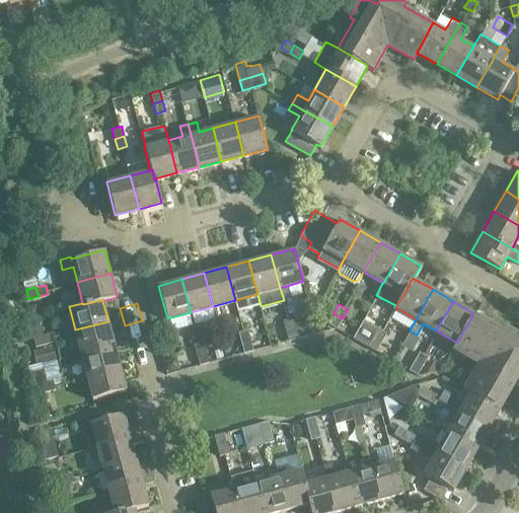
[(292,315),(292,316),(283,319),(286,328),(295,326),(310,322),(306,311),(292,315)]
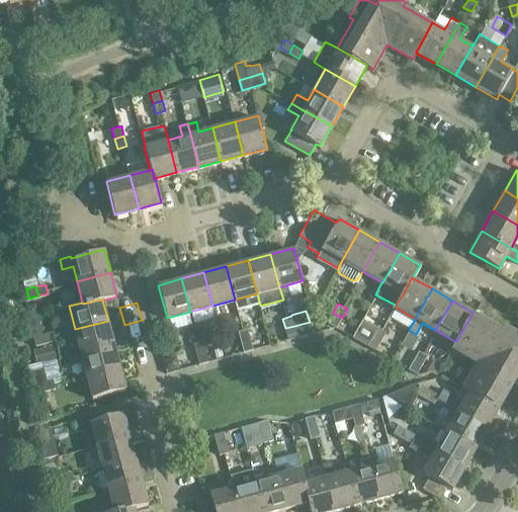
[(342,318),(333,313),(328,322),(336,327),(342,318)]
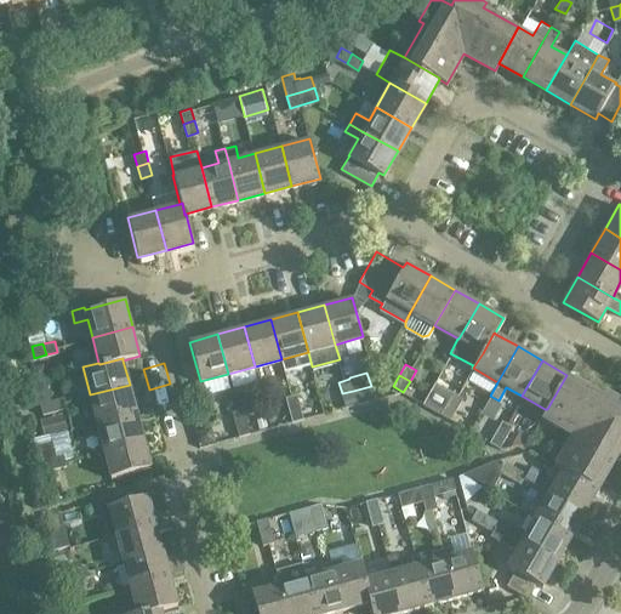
[(541,416),(571,435),(554,465),(562,468),(562,467),(598,488),(617,453),(620,455),(620,421),(620,418),(620,398),(604,388),(602,394),(567,375),(547,409),(545,409),(541,416)]
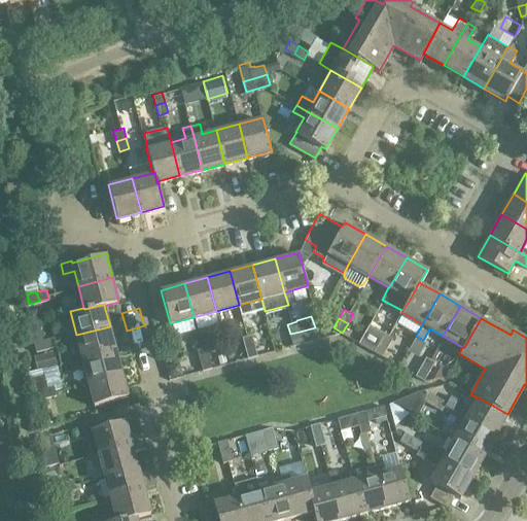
[(82,357),(116,349),(110,326),(76,335),(82,357)]
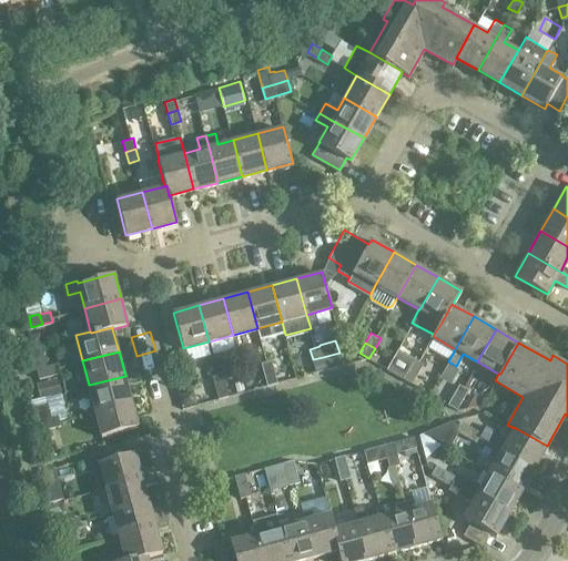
[(323,357),(313,359),(316,370),(342,364),(340,353),(323,357)]
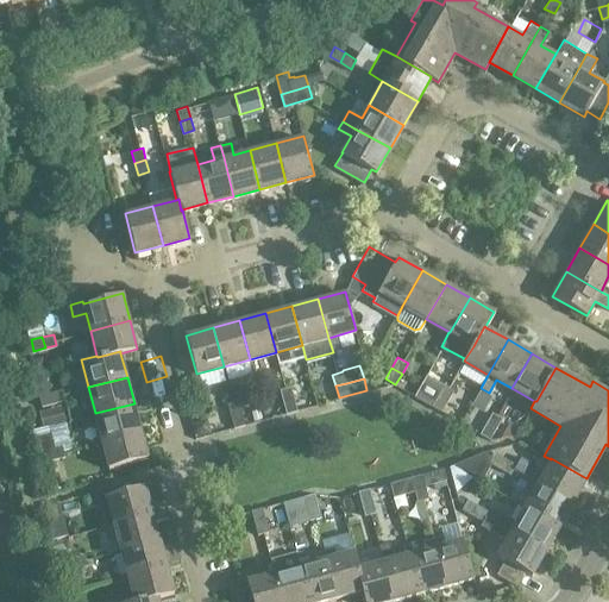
[(444,383),(438,394),(447,400),(453,389),(444,383)]
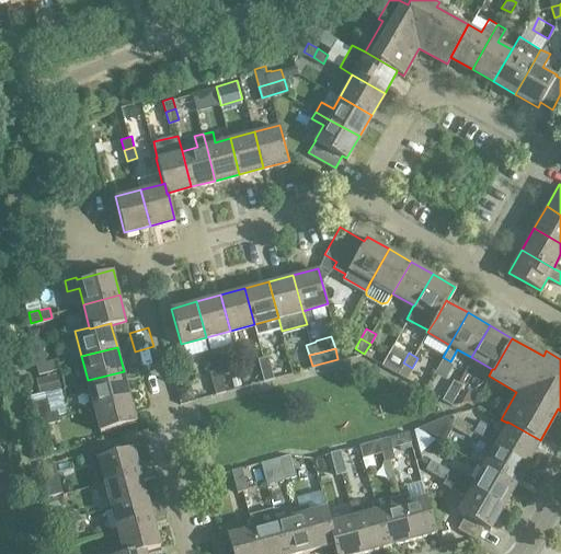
[(261,368),(271,366),(268,355),(258,357),(261,368)]
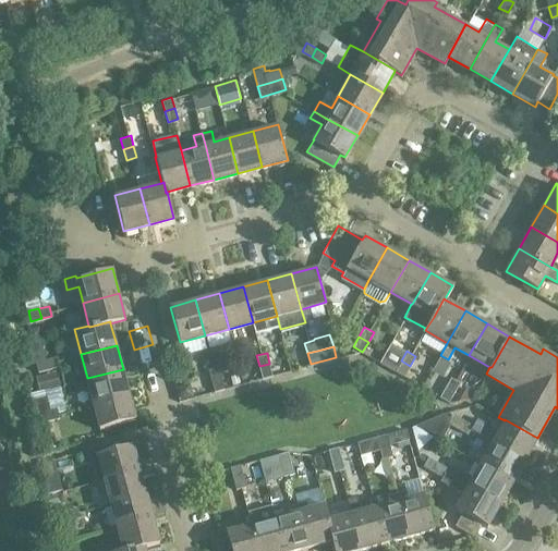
[(58,355),(47,358),(49,367),(60,365),(58,355)]
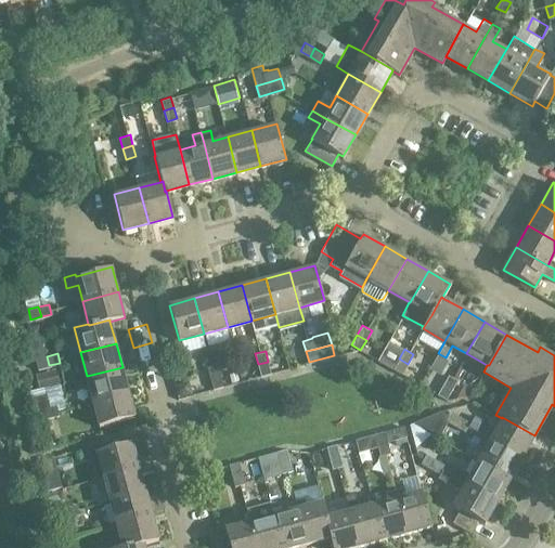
[(49,365),(47,356),(36,359),(38,368),(49,365)]
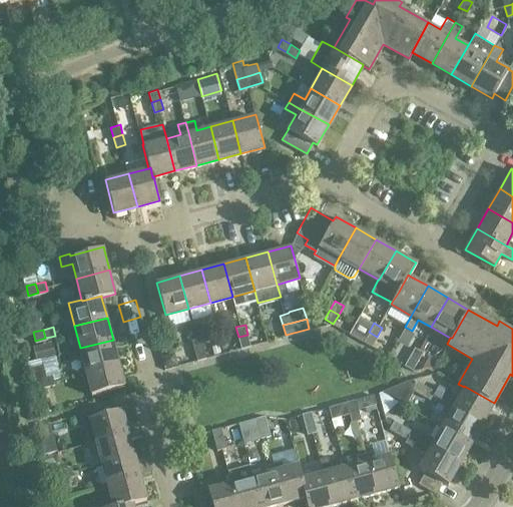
[(377,337),(369,332),(364,341),(372,346),(377,337)]
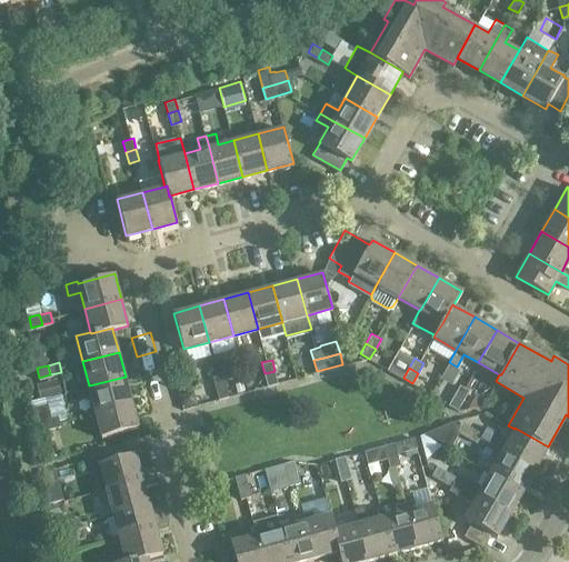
[(275,371),(265,373),(268,384),(278,382),(275,371)]
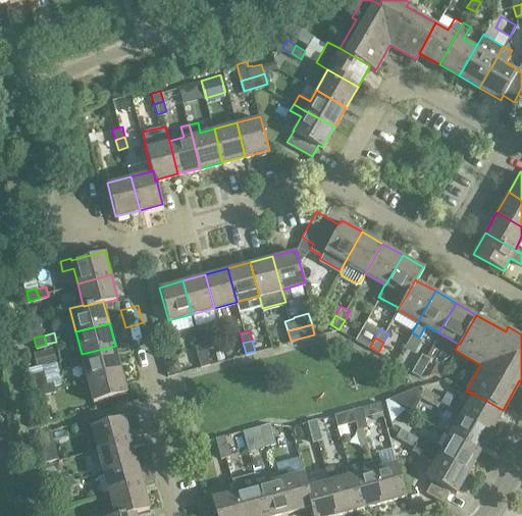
[(198,355),(207,353),(204,343),(196,346),(198,355)]
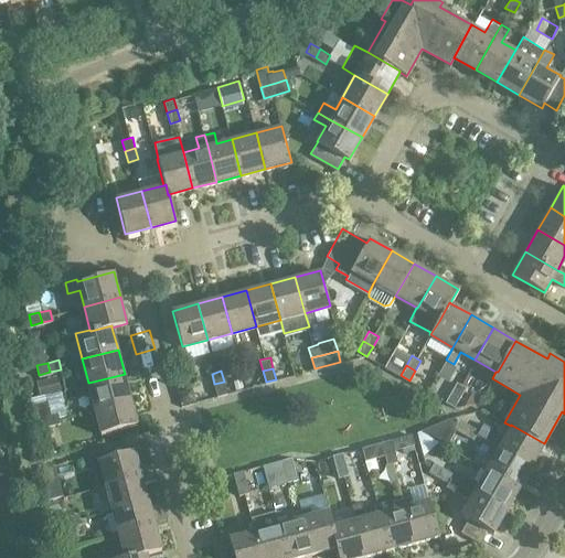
[(130,398),(125,374),(88,383),(95,407),(130,398)]
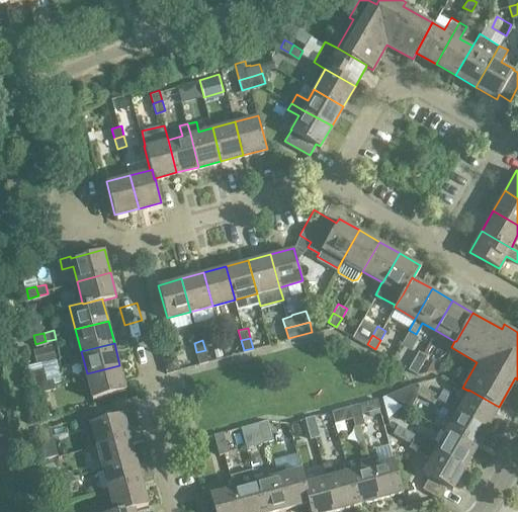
[(205,350),(196,352),(199,362),(208,360),(205,350)]
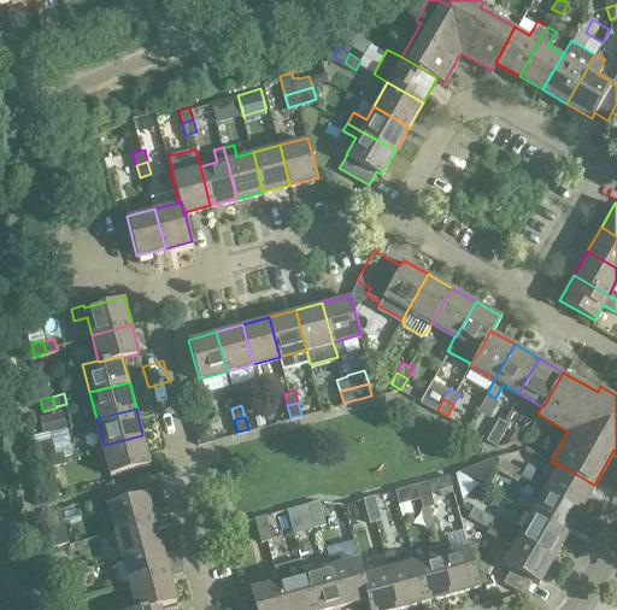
[(499,417),(493,428),(503,433),(509,422),(499,417)]
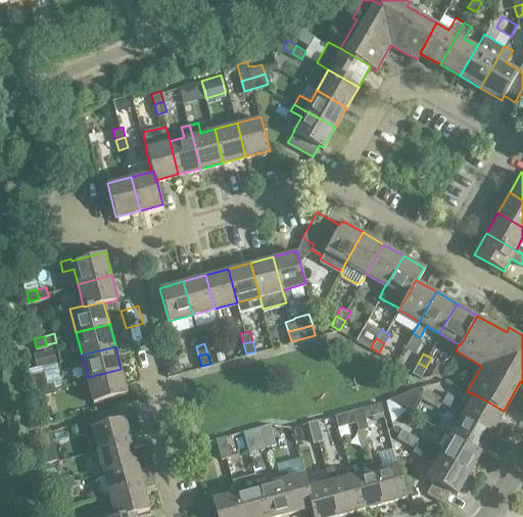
[(426,367),(418,363),(413,371),(421,376),(426,367)]
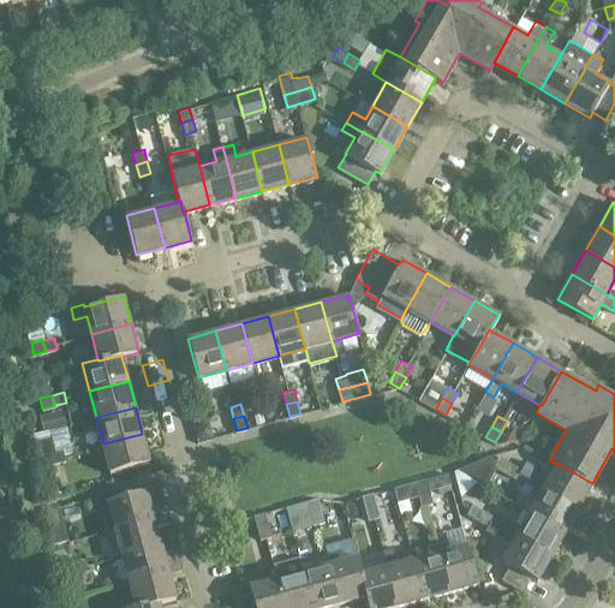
[(47,435),(52,452),(54,463),(65,459),(63,448),(55,451),(52,434),(47,435)]
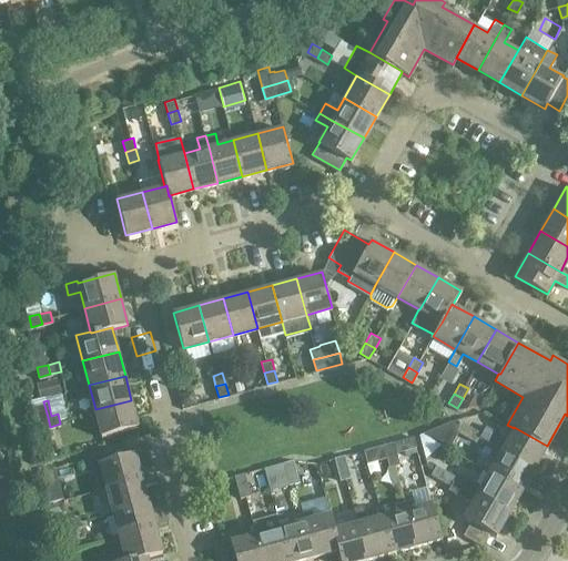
[(131,400),(95,409),(102,436),(139,426),(131,400)]
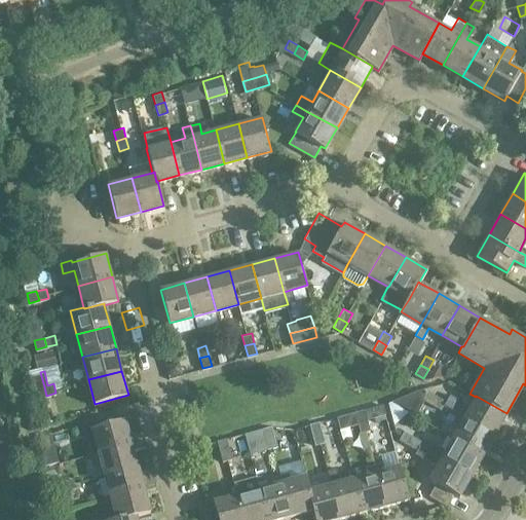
[(31,374),(34,388),(37,398),(46,396),(44,386),(40,372),(31,374)]
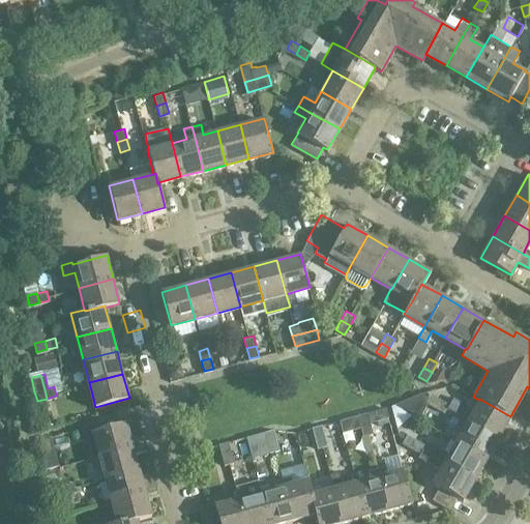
[(429,396),(420,390),(393,402),(418,417),(428,402),(425,401),(429,396)]
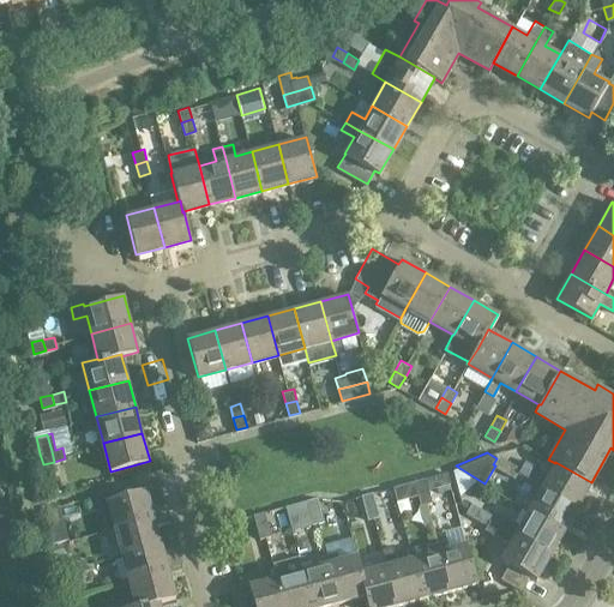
[(495,466),(504,470),(509,461),(498,455),(497,458),(493,464),(495,466)]
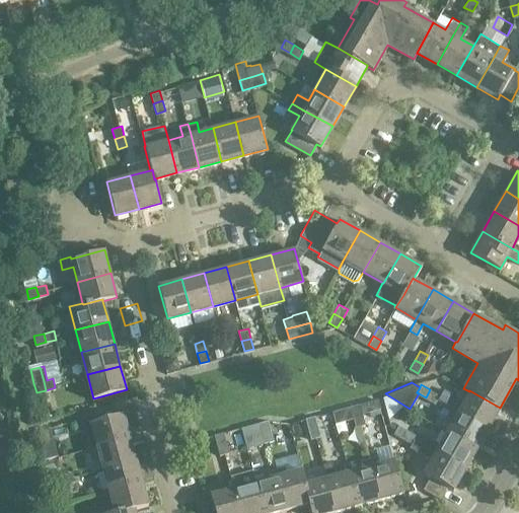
[(439,394),(430,389),(426,397),(435,402),(439,394)]
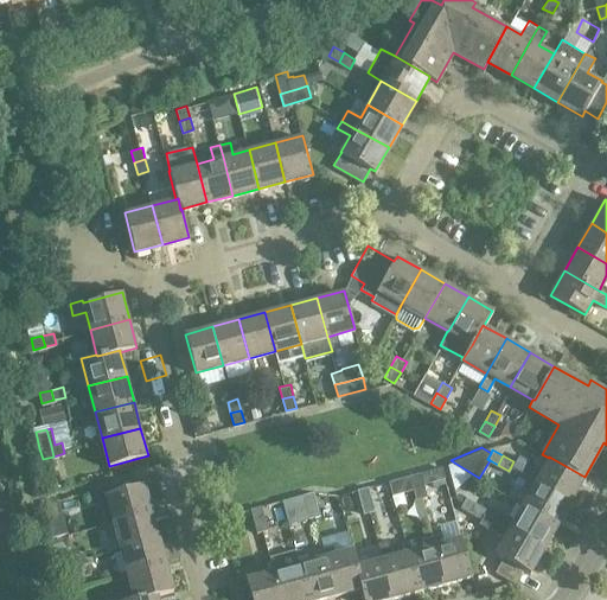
[(526,476),(570,500),(585,477),(549,457),(549,458),(541,472),(532,467),(526,476)]
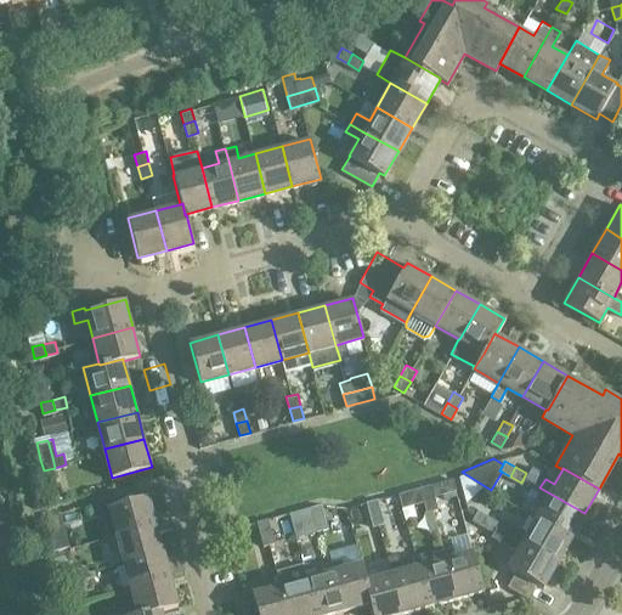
[(430,484),(419,486),(423,498),(434,496),(434,494),(456,487),(453,478),(430,484)]
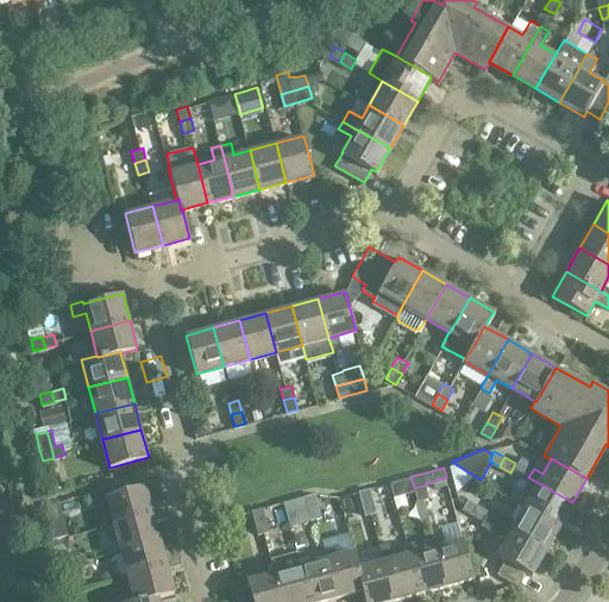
[(523,506),(559,526),(572,502),(528,477),(523,487),(532,491),(523,506)]
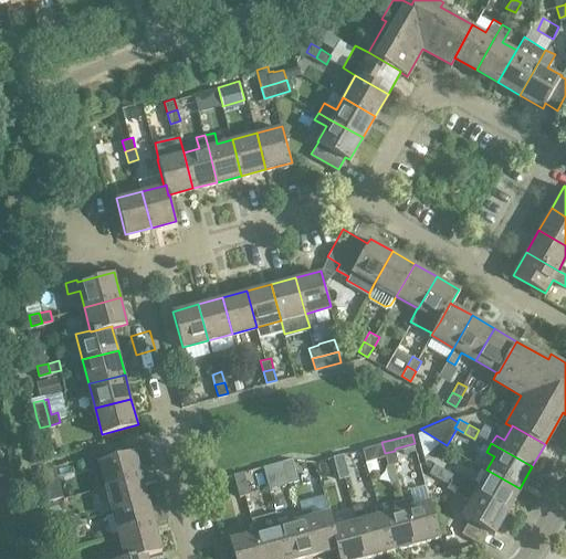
[(98,460),(106,484),(142,475),(134,450),(98,460)]
